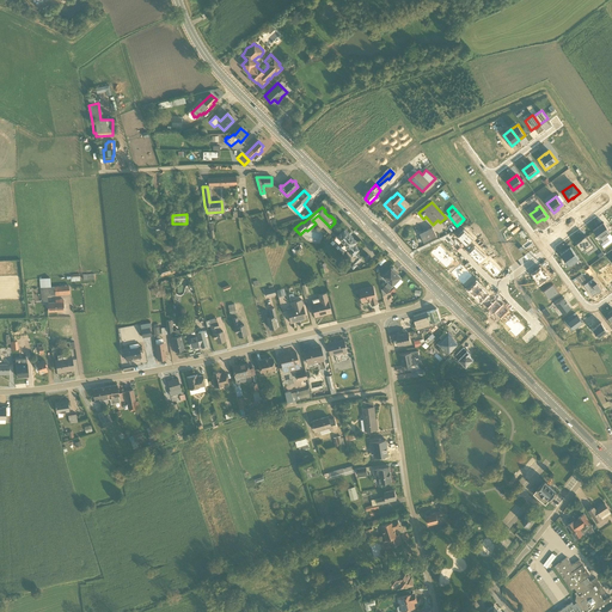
[(610,232),(604,222),(593,231),(599,239),(610,232)]
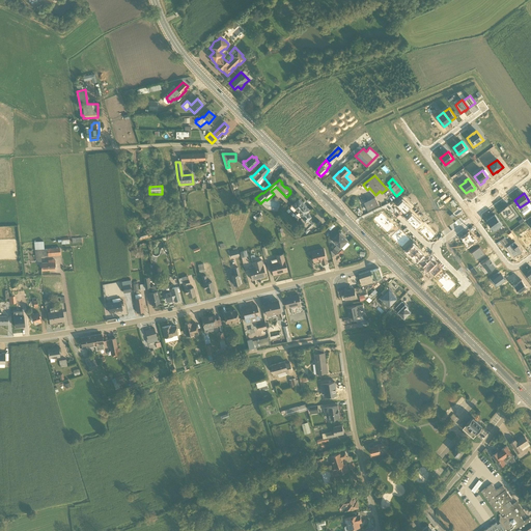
[(364,202),(367,211),(379,205),(374,197),(364,202)]
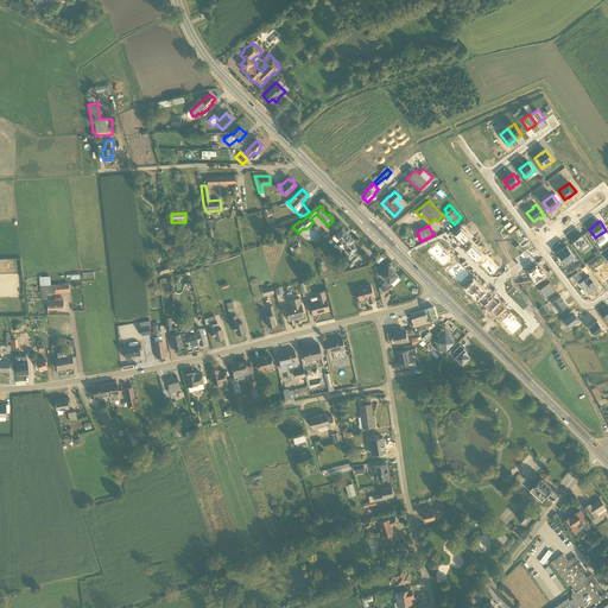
[(350,267),(355,264),(354,261),(359,257),(353,251),(355,248),(355,247),(354,246),(353,246),(350,244),(354,240),(342,228),(335,235),(347,247),(344,249),(343,252),(348,255),(346,258),(349,261),(347,264),(350,267)]
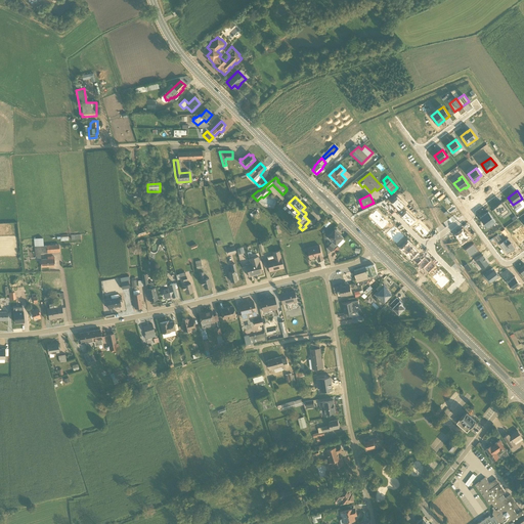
[(397,198),(392,203),(399,210),(404,205),(397,198)]
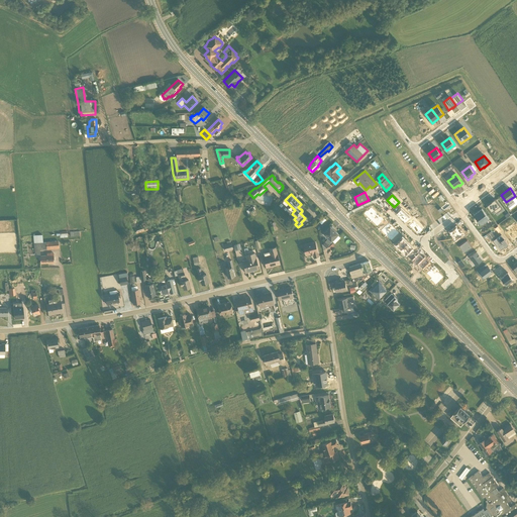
[(495,199),(487,205),(492,212),(494,210),(496,213),(502,209),(495,199)]
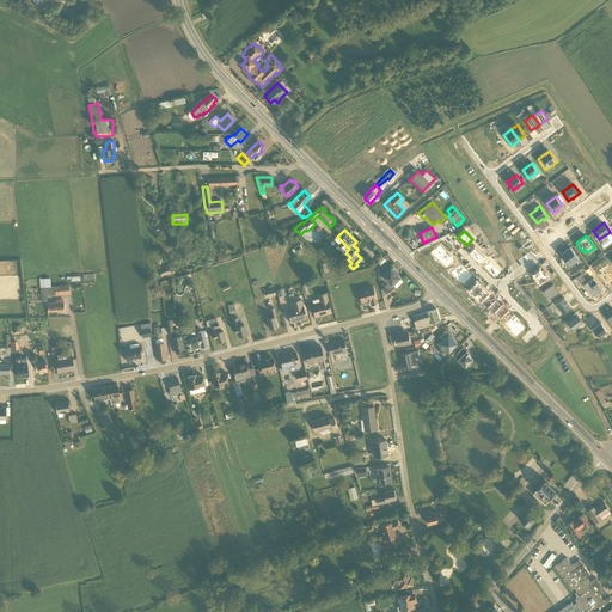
[(446,254),(439,246),(435,251),(434,250),(430,254),(439,261),(446,254)]
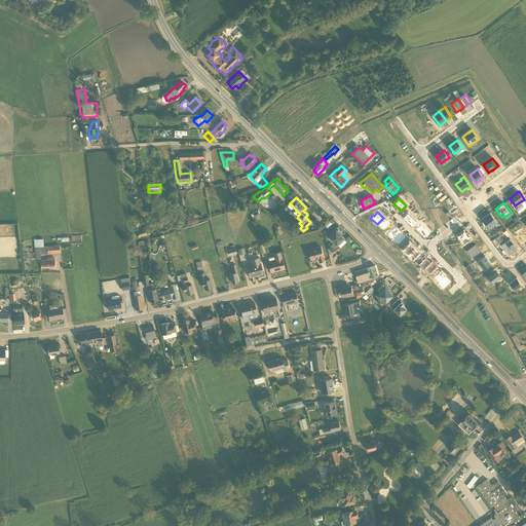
[(408,213),(404,217),(412,226),(416,221),(408,213)]
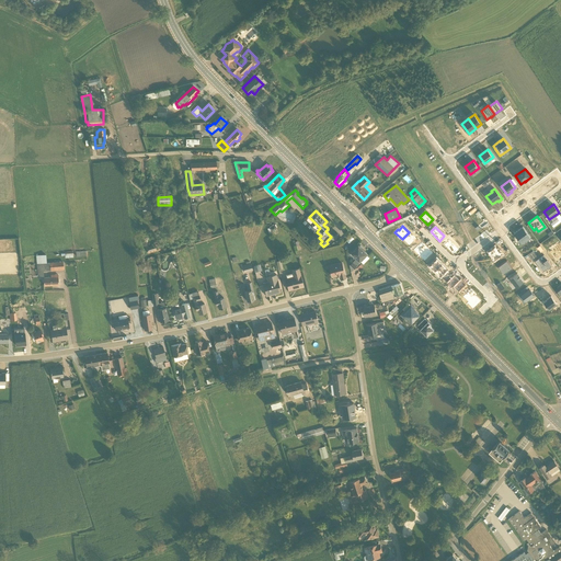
[(523,227),(514,233),(522,244),(530,238),(523,227)]
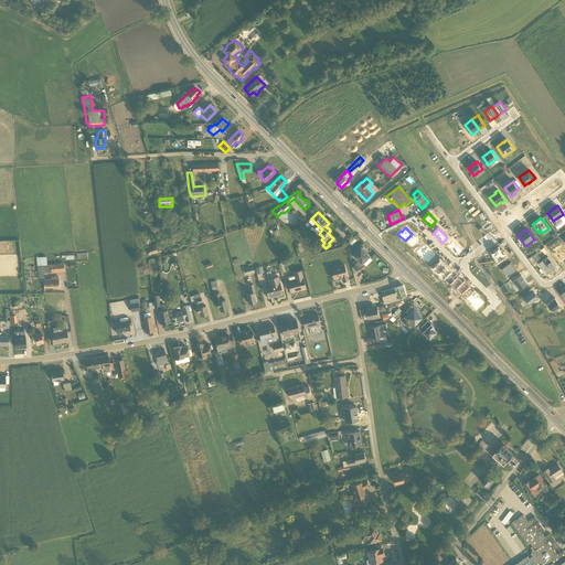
[(405,241),(412,247),(419,241),(412,234),(405,241)]
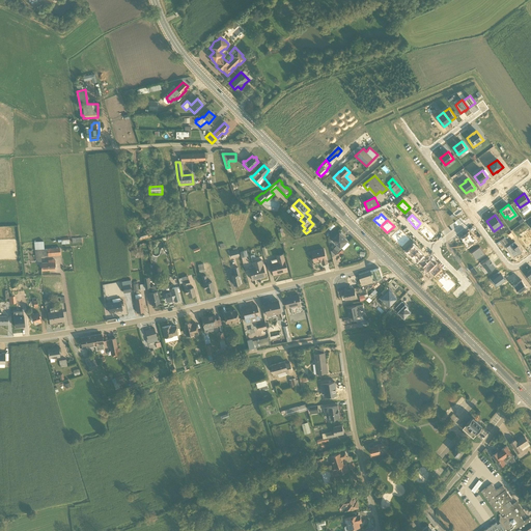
[(425,228),(420,232),(429,241),(434,236),(425,228)]
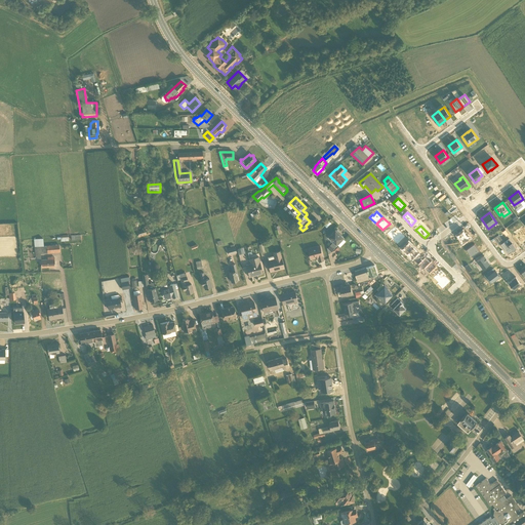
[(399,232),(394,227),(387,234),(392,239),(399,232)]
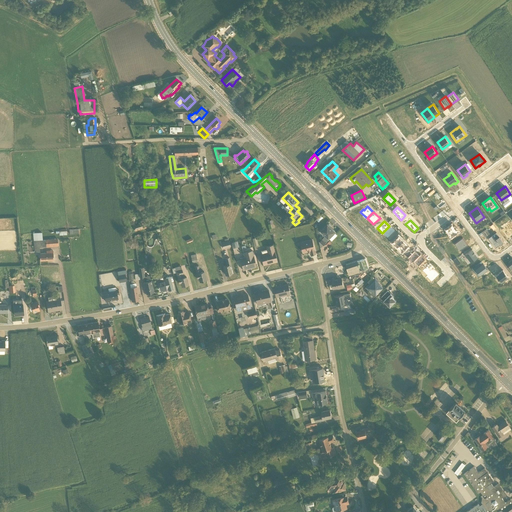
[(331,226),(329,224),(328,224),(328,225),(327,224),(320,231),(325,236),(319,242),(320,248),(321,247),(323,245),(323,246),(329,239),(331,241),(337,236),(334,233),(335,232),(331,227),(331,226)]
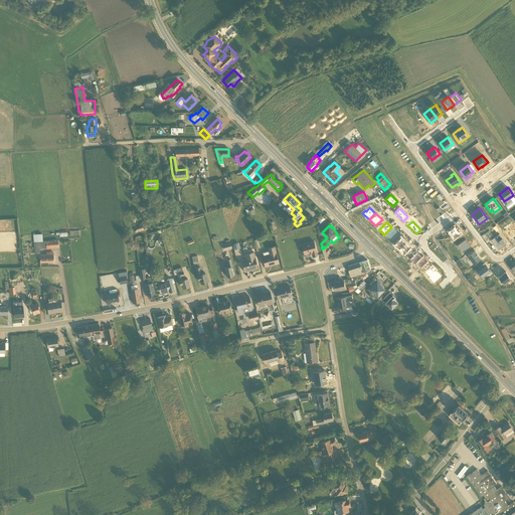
[(451,234),(454,238),(462,233),(459,229),(458,230),(455,225),(447,231),(450,235),(451,234)]
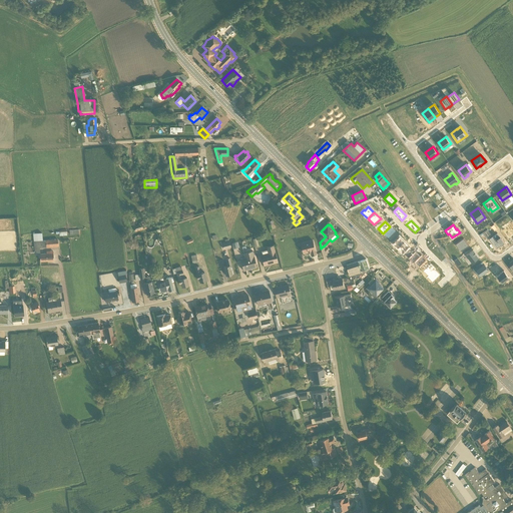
[(383,233),(388,238),(395,231),(390,226),(383,233)]
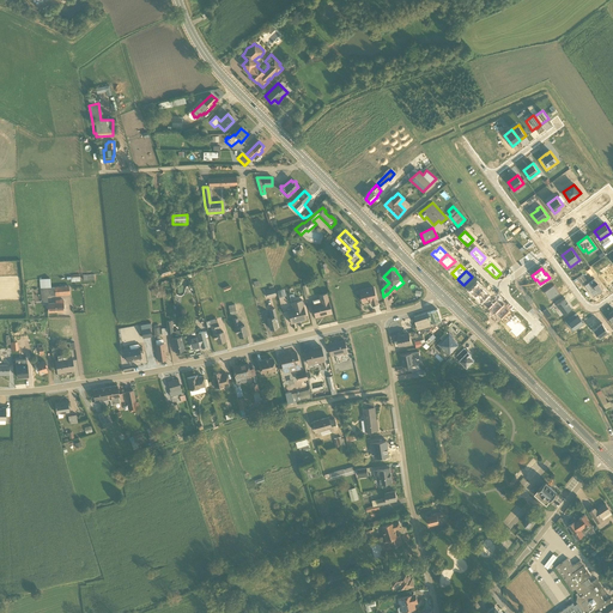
[(48,313),(64,313),(64,301),(55,301),(55,303),(48,303),(47,296),(70,295),(68,286),(50,287),(50,279),(40,279),(41,302),(47,304),(48,313)]
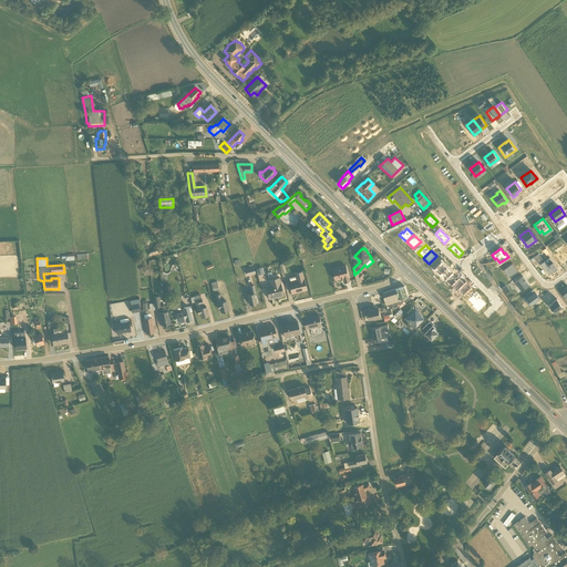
[(548,275),(557,268),(549,258),(540,265),(548,275)]
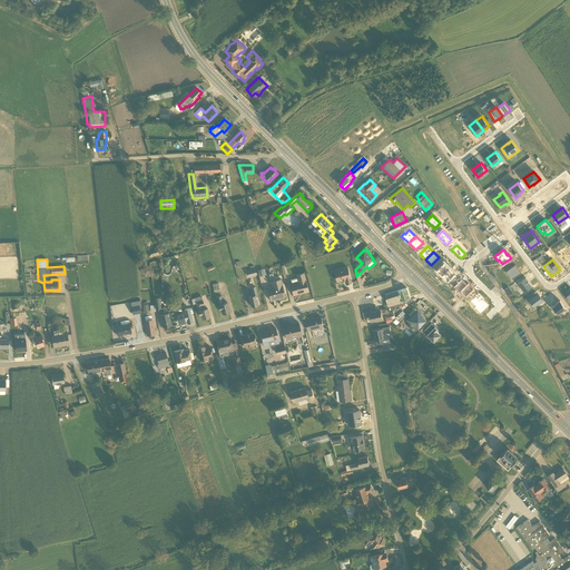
[(450,267),(444,262),(436,269),(442,275),(450,267)]
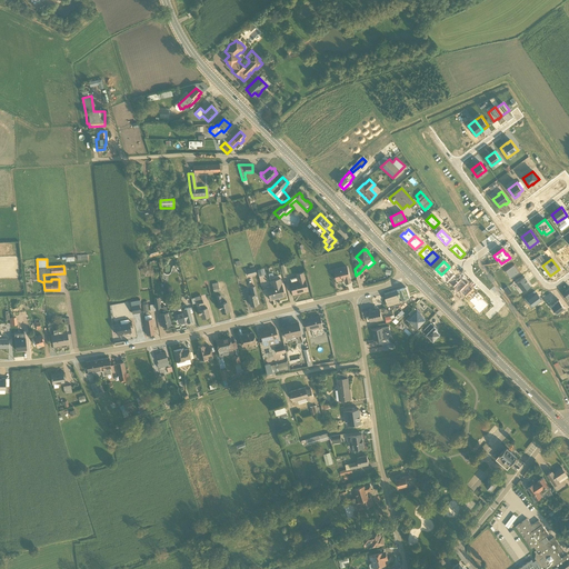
[(506,270),(511,278),(520,272),(513,265),(506,270)]
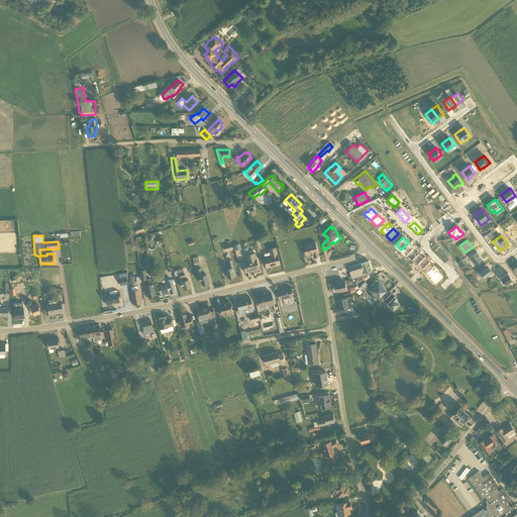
[(315,242),(303,245),(306,255),(314,253),(315,257),(318,256),(315,242)]
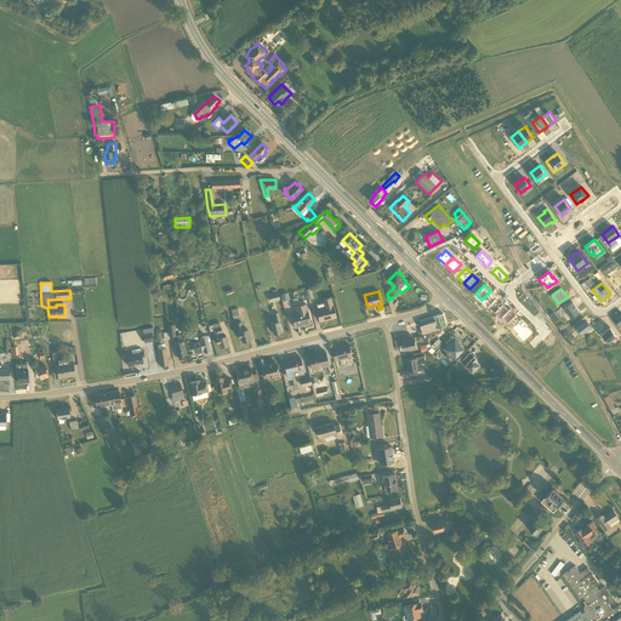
[(482,300),(488,306),(496,297),(490,291),(482,300)]
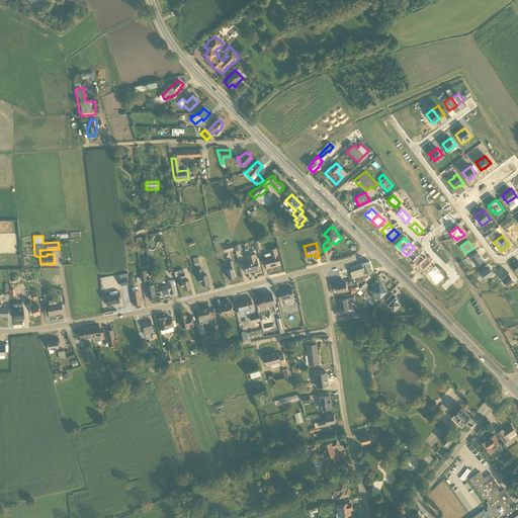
[(224,246),(226,252),(228,252),(228,251),(233,250),(232,244),(230,245),(230,244),(224,246)]
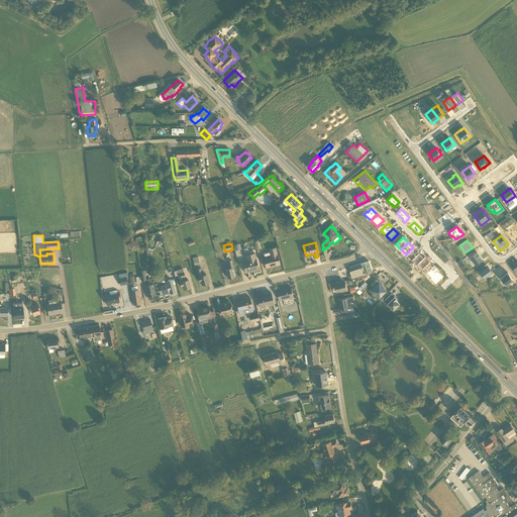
[(280,265),(275,247),(268,249),(269,252),(264,253),(264,256),(263,257),(266,268),(280,265)]
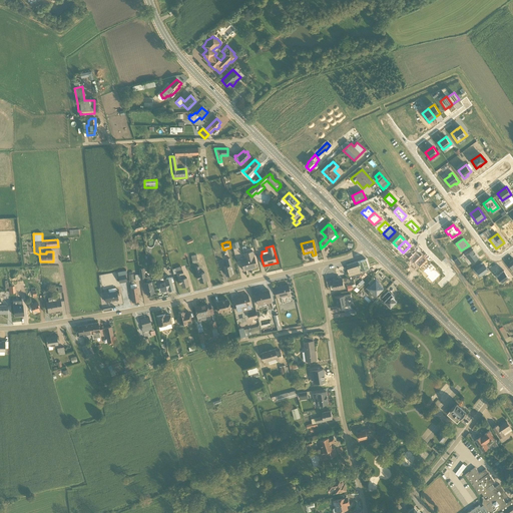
[(478,259),(473,250),(466,255),(472,264),(478,259)]
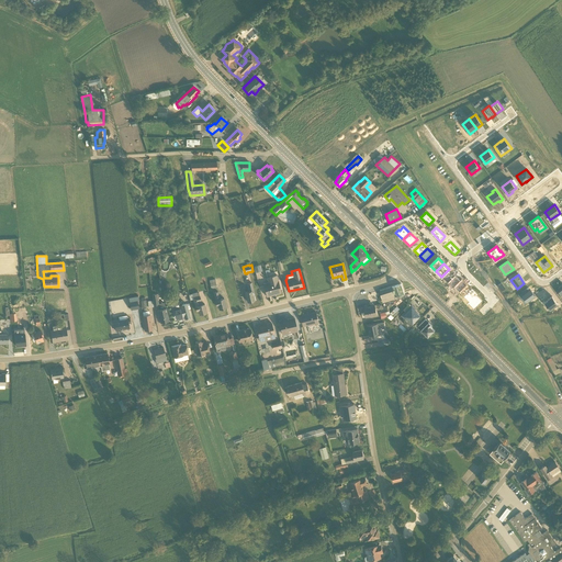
[(281,293),(277,276),(267,278),(268,282),(262,283),(267,296),(281,293)]
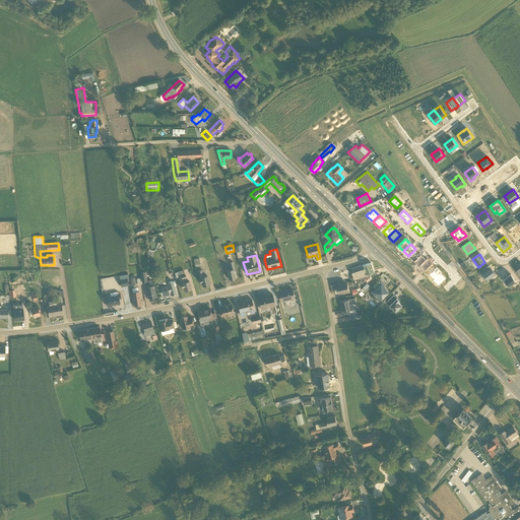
[(426,259),(420,255),(413,262),(418,267),(426,259)]
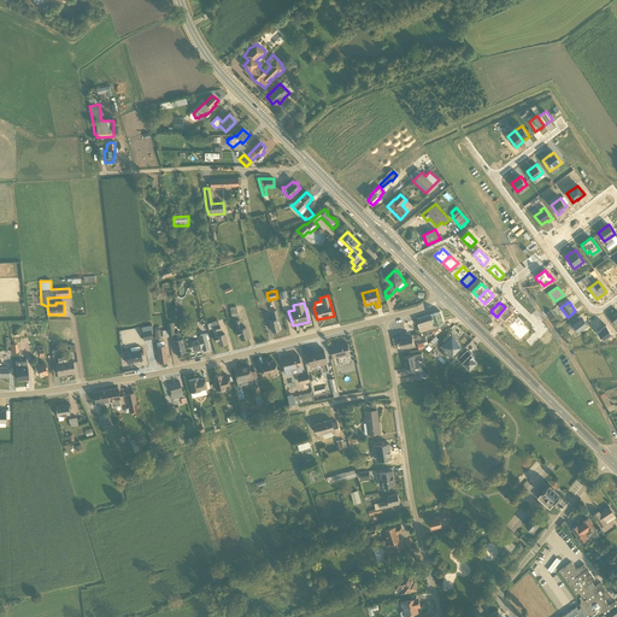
[(498,316),(504,322),(512,313),(506,306),(505,307),(497,317),(498,316)]
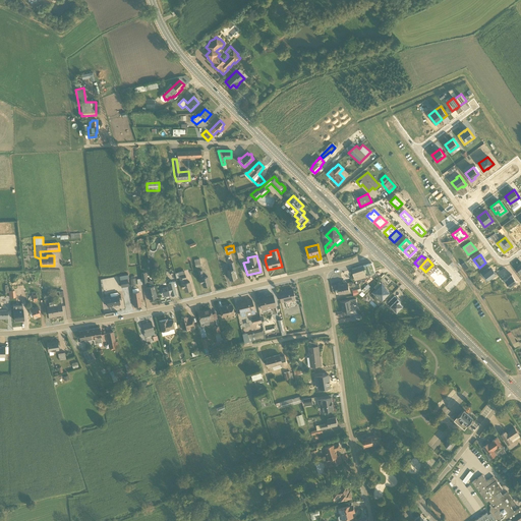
[(227,271),(229,280),(235,278),(234,274),(236,274),(233,262),(228,264),(230,270),(227,271)]
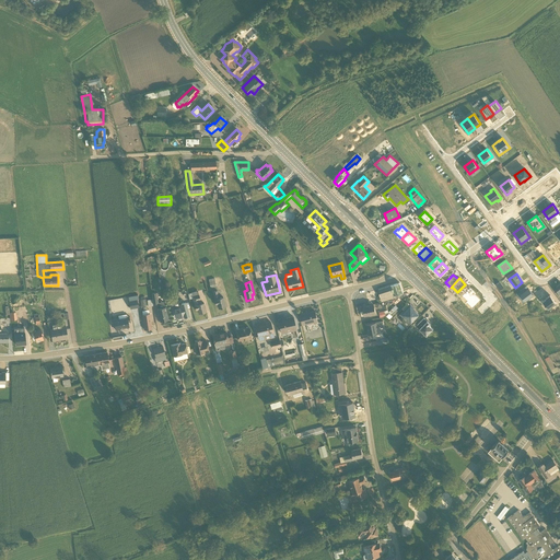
[(378,290),(382,302),(395,298),(395,295),(397,295),(398,296),(399,295),(399,294),(403,293),(399,283),(378,290)]
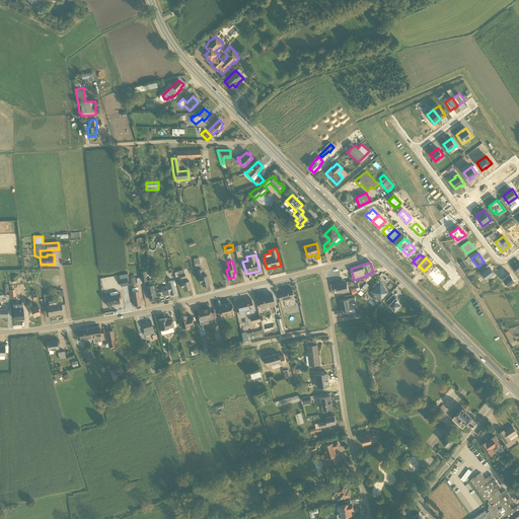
[(441,273),(436,268),(428,275),(433,280),(432,281),(433,281),(440,274),(441,273)]
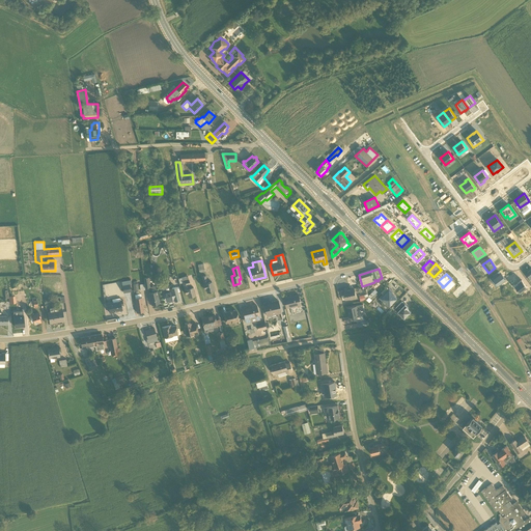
[(499,285),(505,280),(501,274),(495,279),(499,285)]
